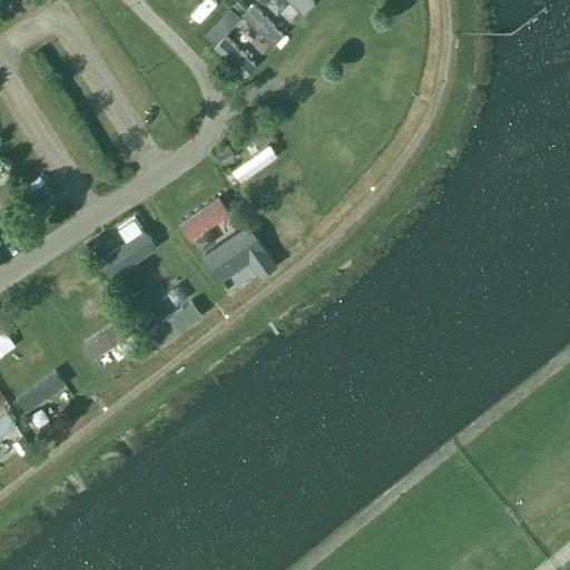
[(197,0),(213,17),(231,0),(197,0)]
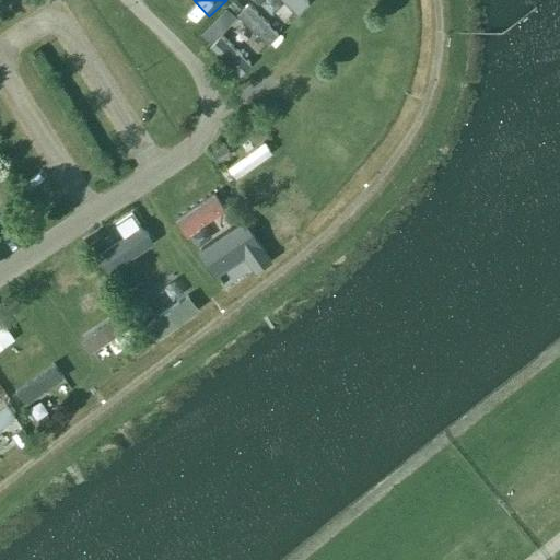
[(280,0),(296,16),(312,1),(310,0),(280,0)]
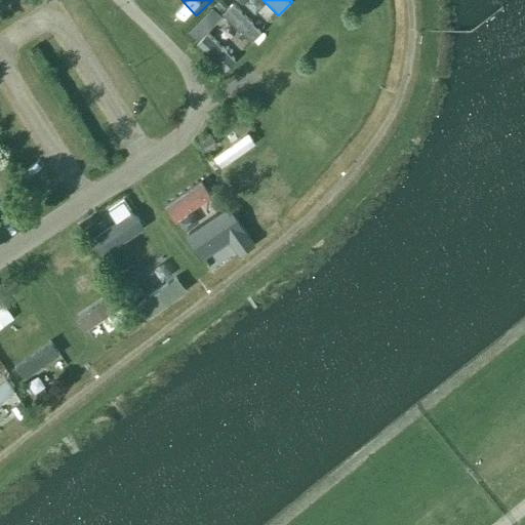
[(232,1),(219,14),(250,43),(263,30),(232,1)]
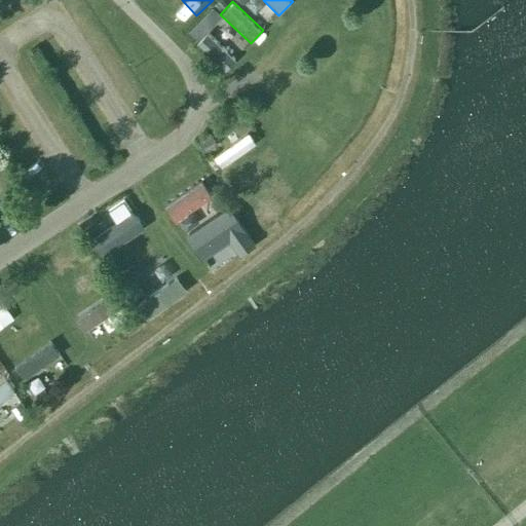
[(215,153),(223,167),(258,146),(250,133),(215,153)]
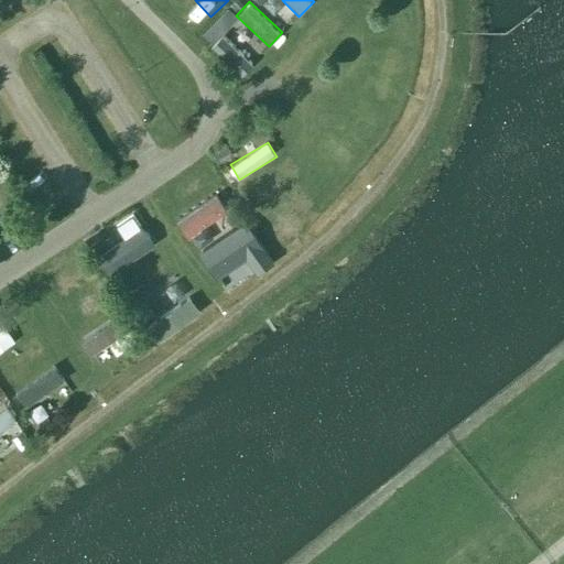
[(186,237),(226,208),(216,194),(176,223),(186,237)]
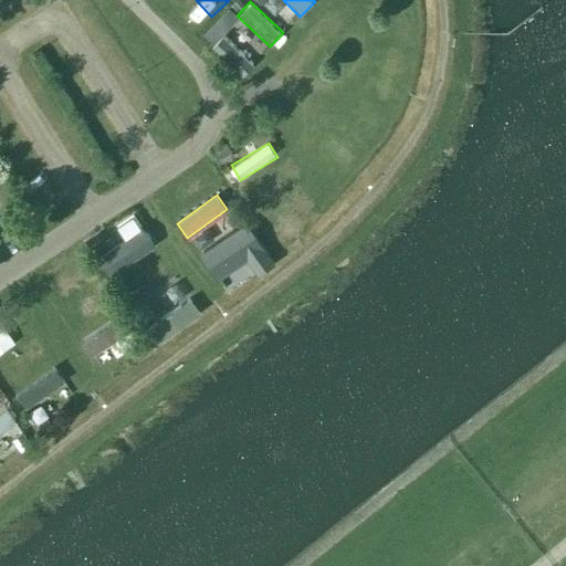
[(200,249),(210,266),(253,243),(243,224),(200,249)]
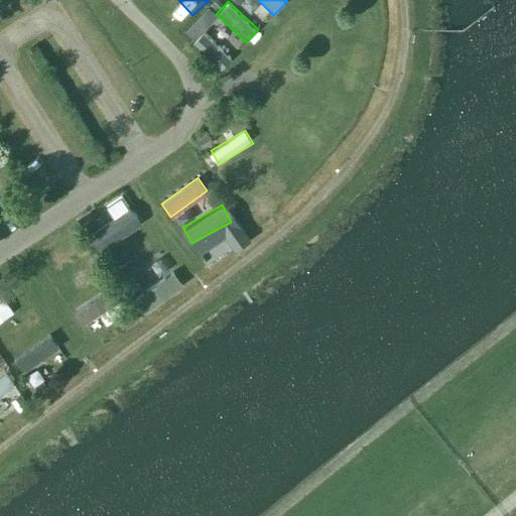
[(128,206),(105,226),(120,243),(143,223),(128,206)]
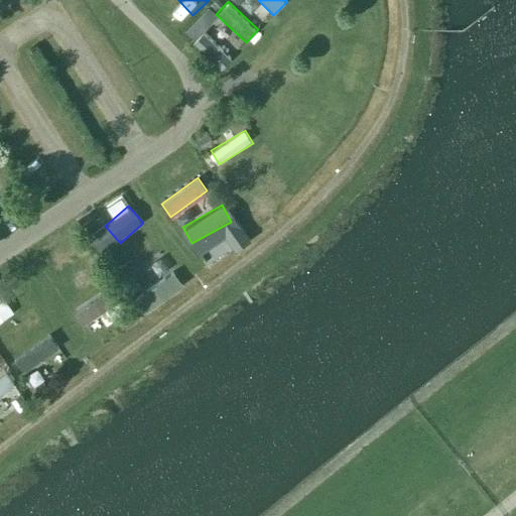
[(121,256),(133,274),(163,254),(151,236),(121,256)]
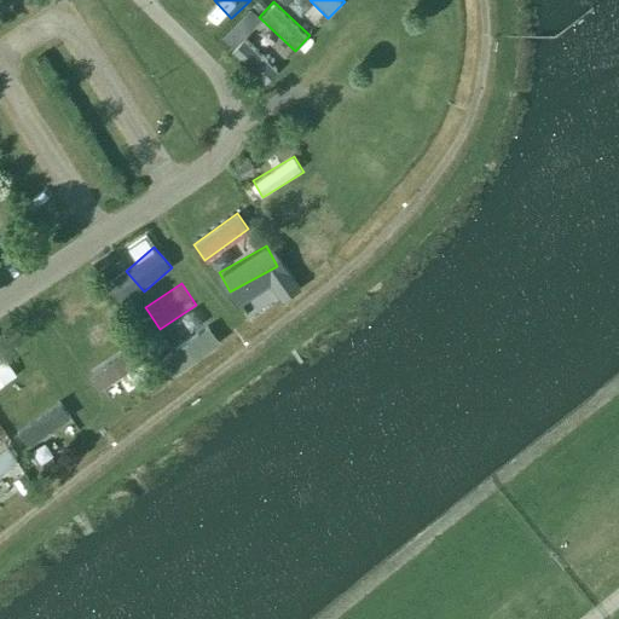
[(174,377),(221,342),(208,324),(161,359),(174,377)]
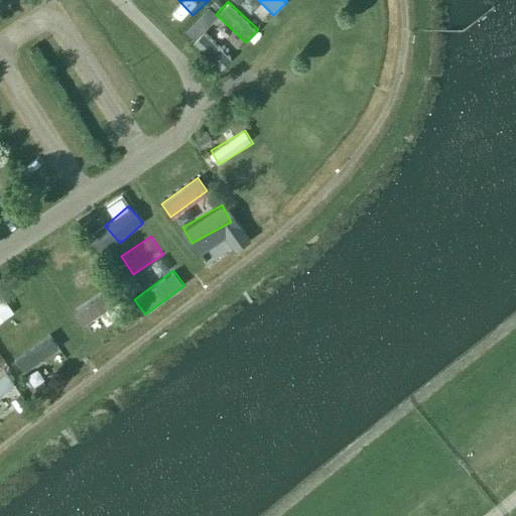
[(118,325),(123,335),(133,329),(119,303),(122,301),(113,287),(75,308),(85,327),(101,317),(108,330),(118,325)]
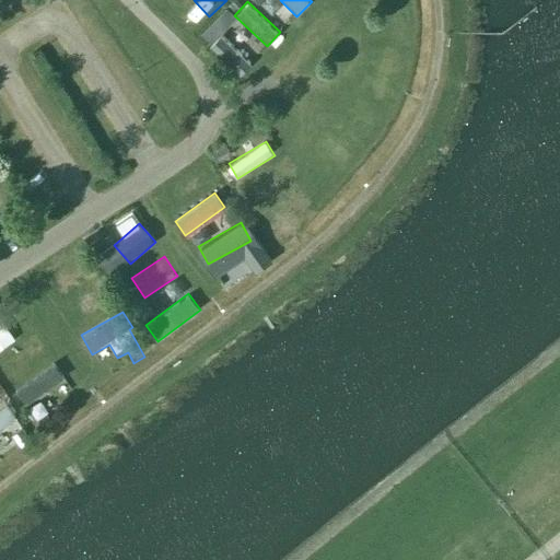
[(0,319),(0,351),(15,345),(3,318),(0,319)]
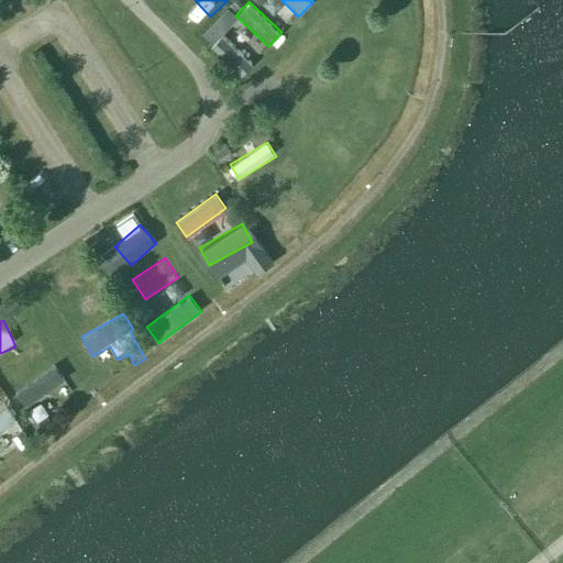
[(19,385),(30,405),(67,384),(55,363),(19,385)]
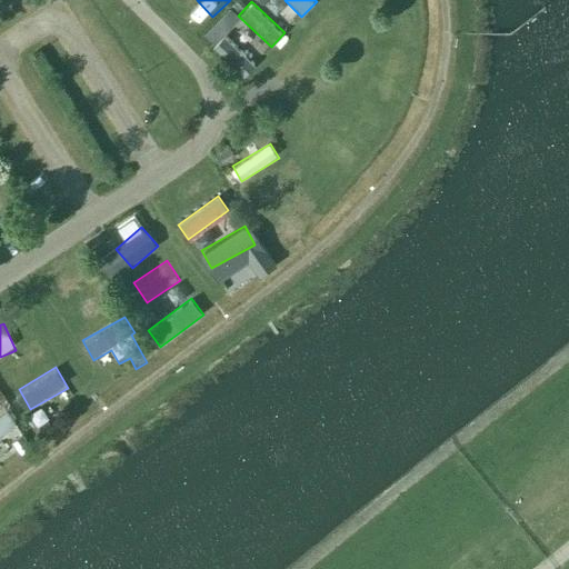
[(0,411),(0,439),(18,426),(3,409),(0,411)]
